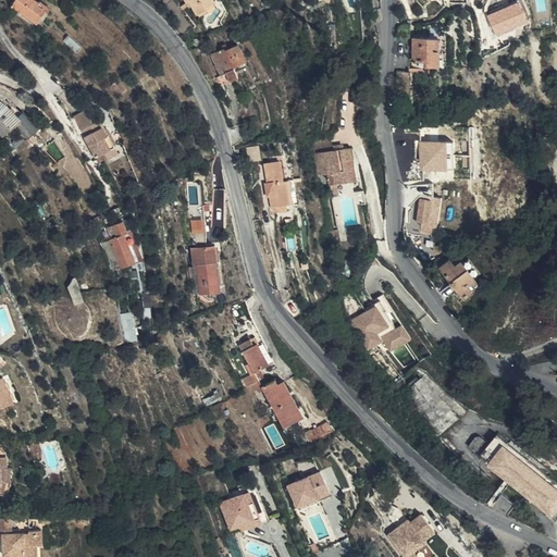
[(40,3),(36,0),(16,0),(12,5),(37,24),(47,11),(39,5),(40,3)]
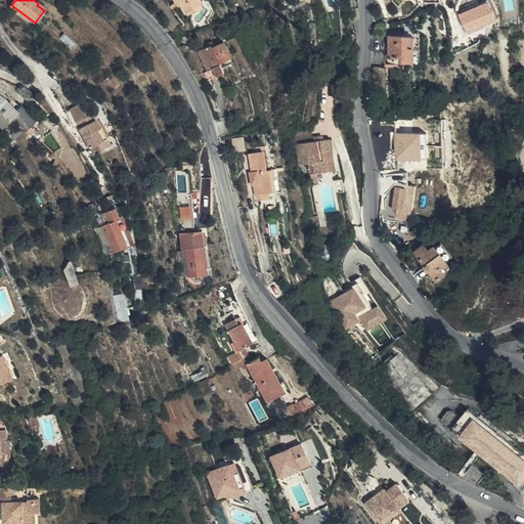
[(174,0),(177,3),(179,2),(186,13),(203,3),(200,0),(174,0)]
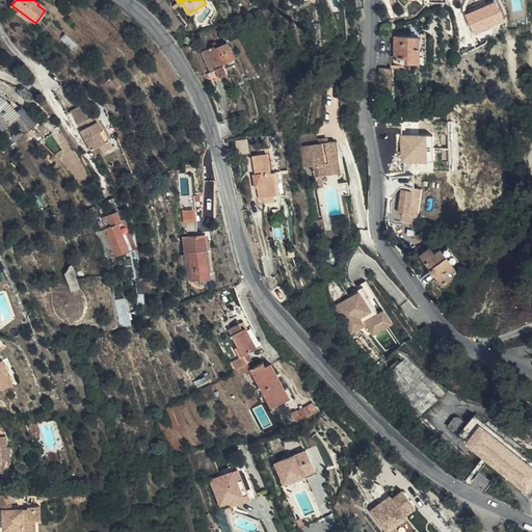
[(479,9),(467,15),(466,16),(469,22),(473,32),(474,34),(494,25),(501,22),(504,20),(496,1),(479,9)]
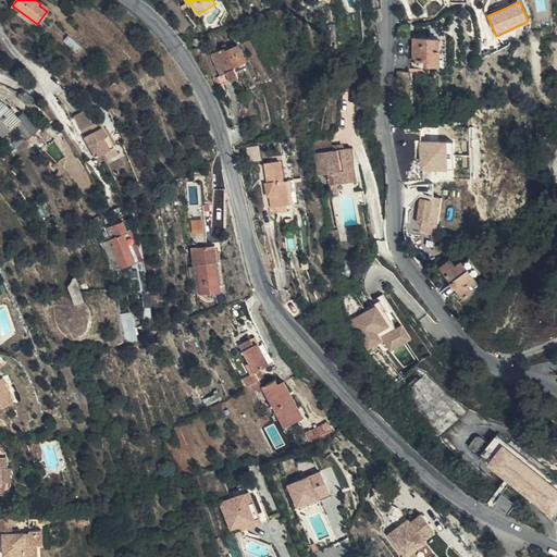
[(487,14),(489,15),(502,10),(499,5),(489,11),(487,14)]
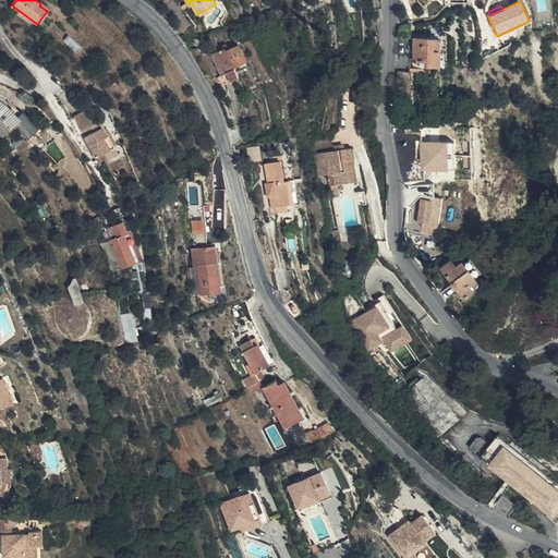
[(526,24),(525,23),(518,26),(517,35),(525,38),(526,24)]
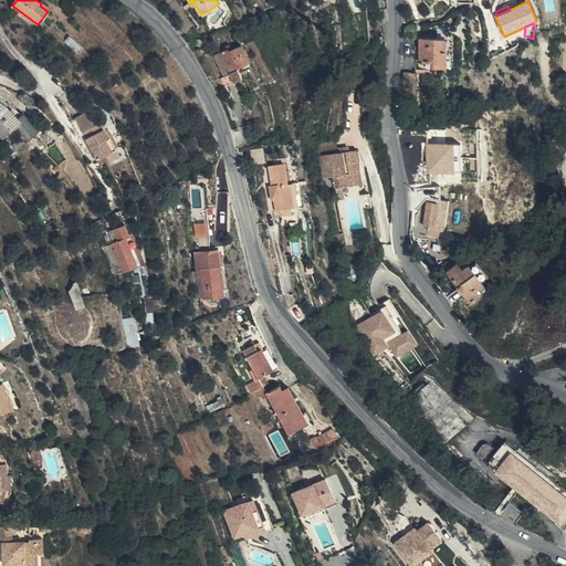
[(417,24),(406,24),(406,37),(417,38),(417,24)]
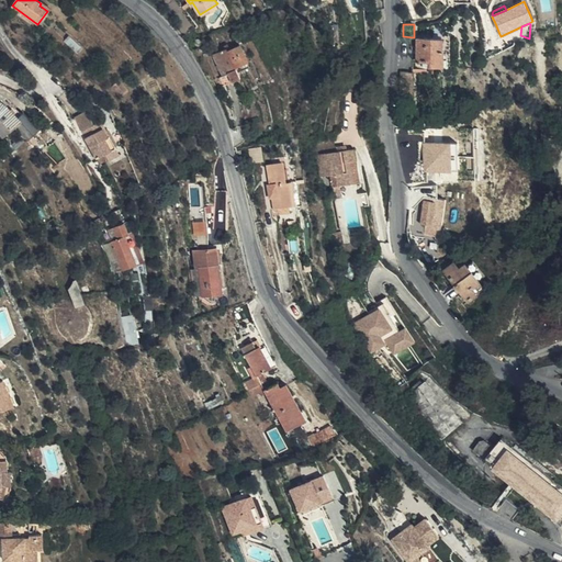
[(434,29),(434,38),(444,38),(442,29),(434,29)]
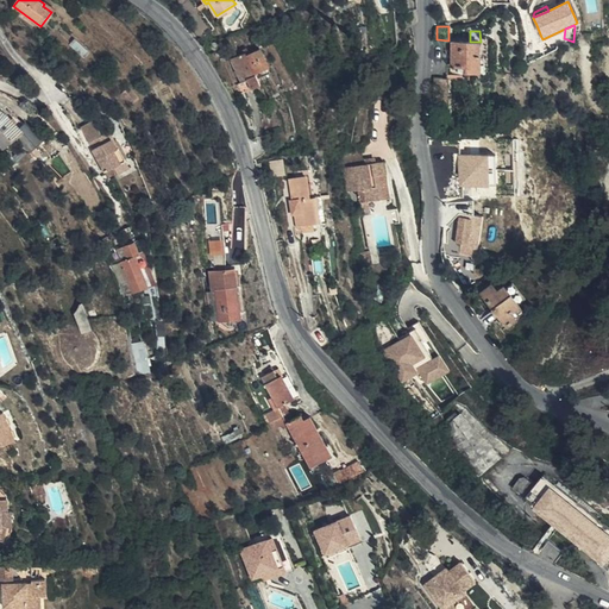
[(88,54),(75,38),(69,43),(82,60),(88,54)]
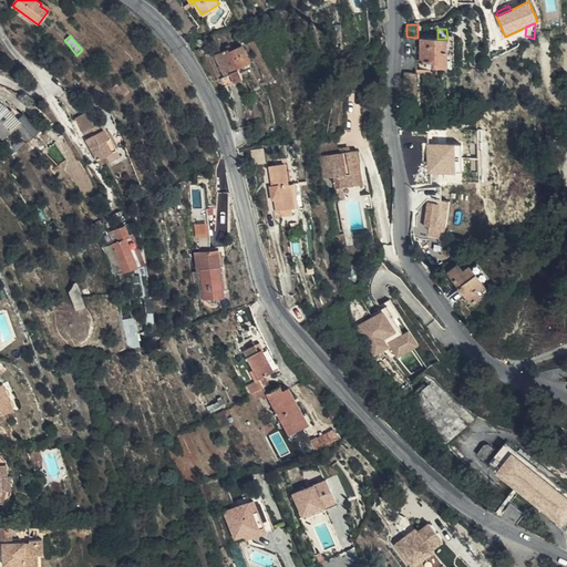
[(500,35),(486,35),(486,45),(486,47),(498,45),(500,35)]
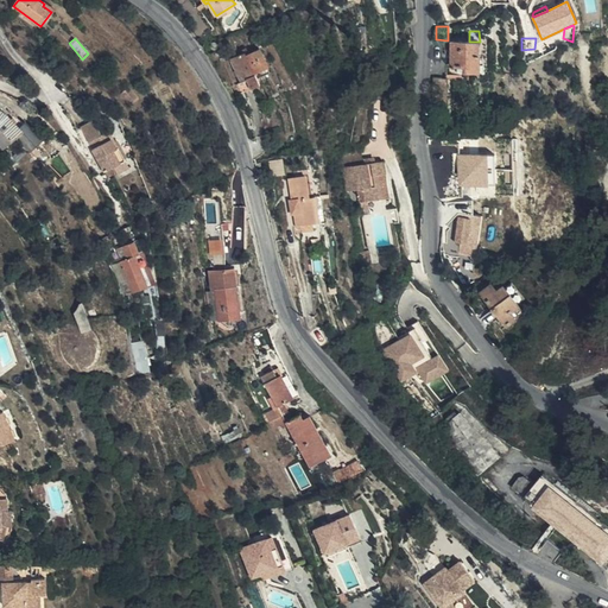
[(480,42),(469,42),(451,42),(451,67),(464,67),(466,71),(481,71),(481,54),(480,54),(480,42)]
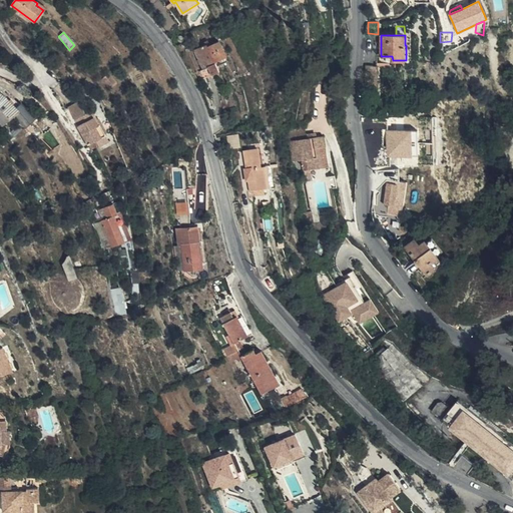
[(212,75),(214,74),(220,71),(215,62),(226,57),(219,42),(210,45),(208,46),(207,44),(202,47),(194,50),(203,70),(208,68),(212,75)]
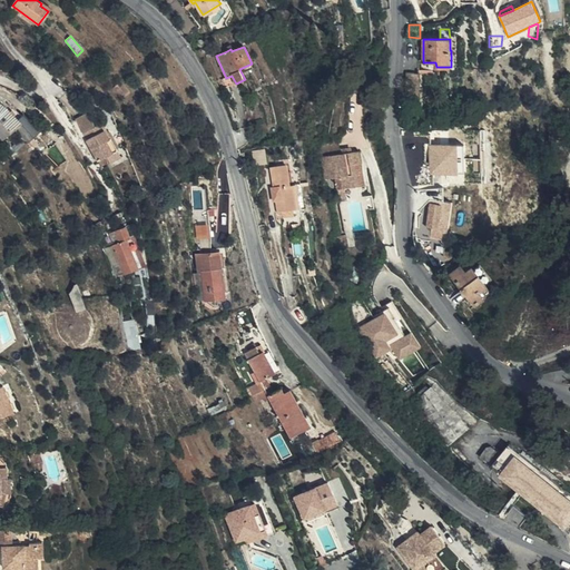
[(420,74),(406,72),(406,74),(406,101),(420,101),(420,74)]
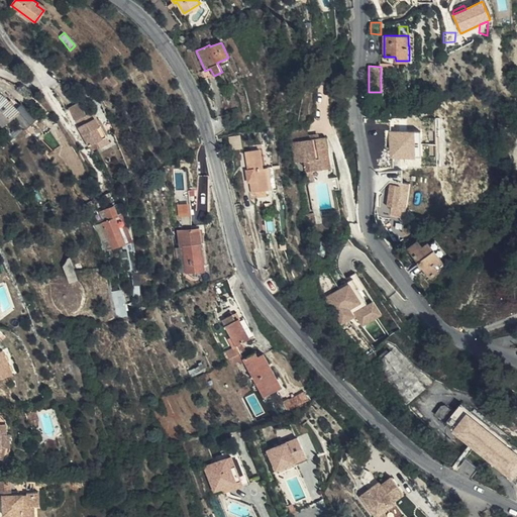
[(205,80),(214,76),(210,69),(205,71),(201,72),(205,80)]
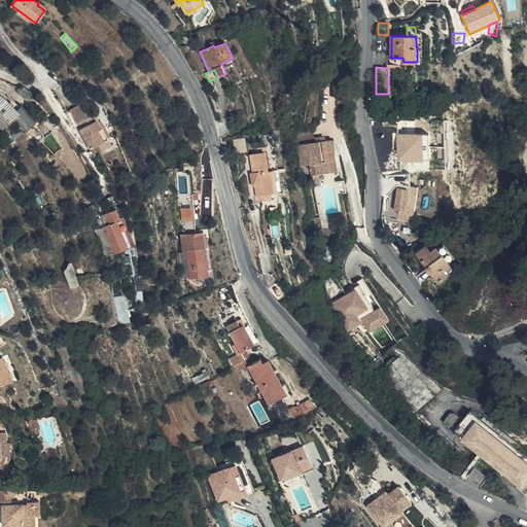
[(7,100),(0,94),(0,124),(3,129),(21,114),(7,100)]
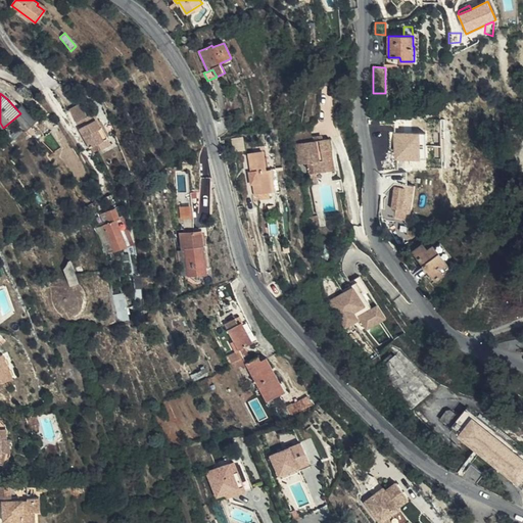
[(386,116),(385,101),(377,101),(377,116),(386,116)]
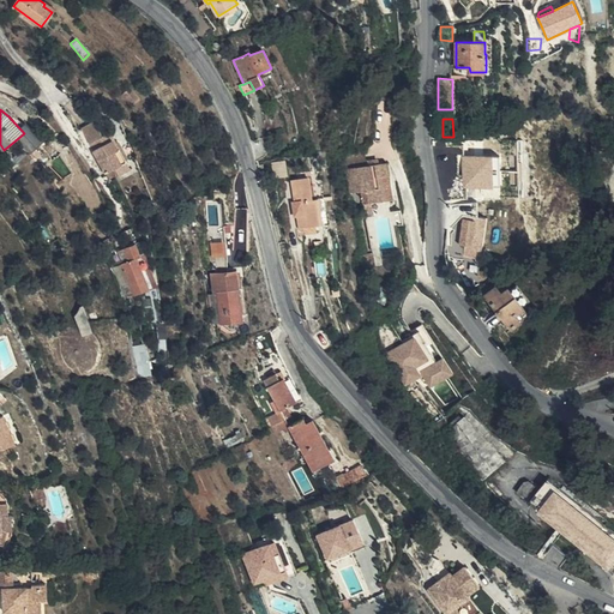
[(462,119),(452,119),(453,137),(463,136),(462,119)]
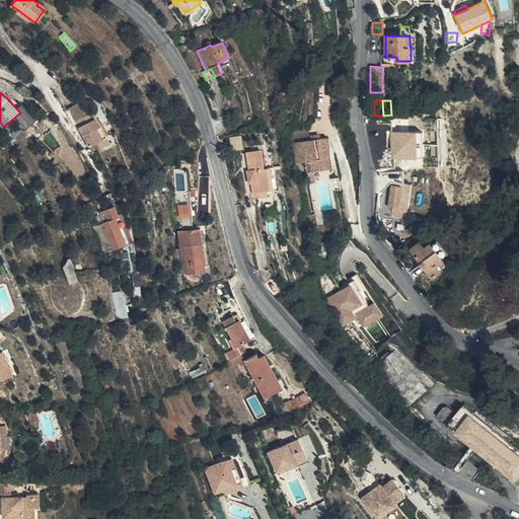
[(89,147),(97,143),(107,137),(93,112),(87,116),(80,102),(69,108),(79,126),(78,127),(89,147)]
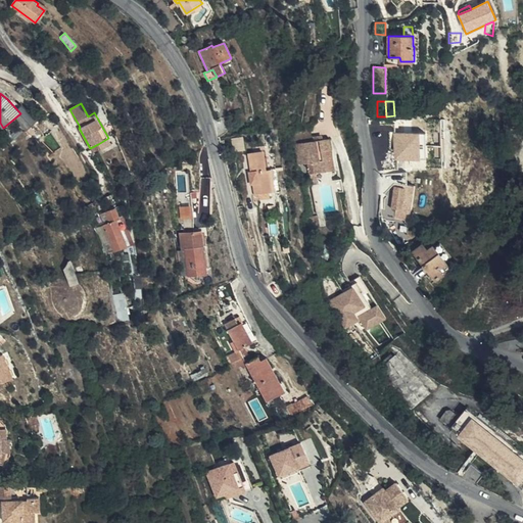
[(300,133),(301,144),(323,140),(321,129),(300,133)]
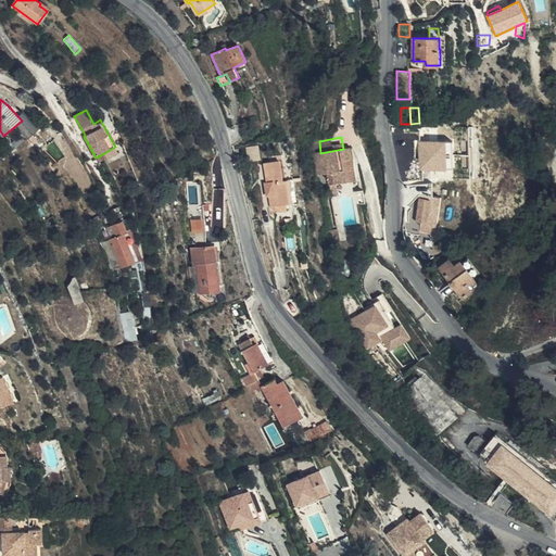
[(419,139),(419,169),(447,168),(446,139),(419,139)]
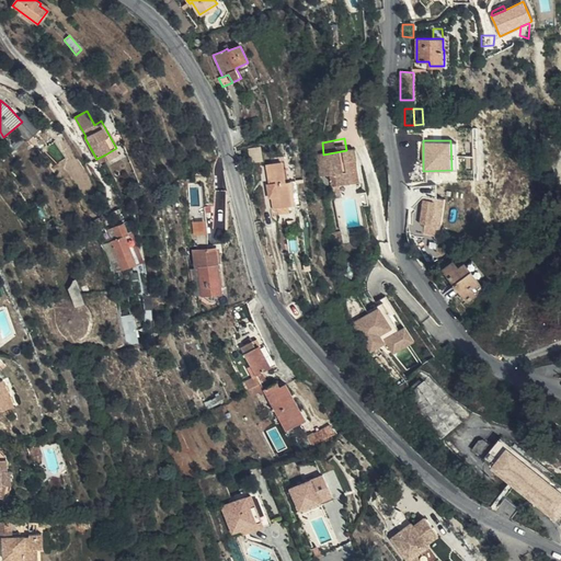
[(116,148),(105,155),(109,160),(119,155),(116,148)]
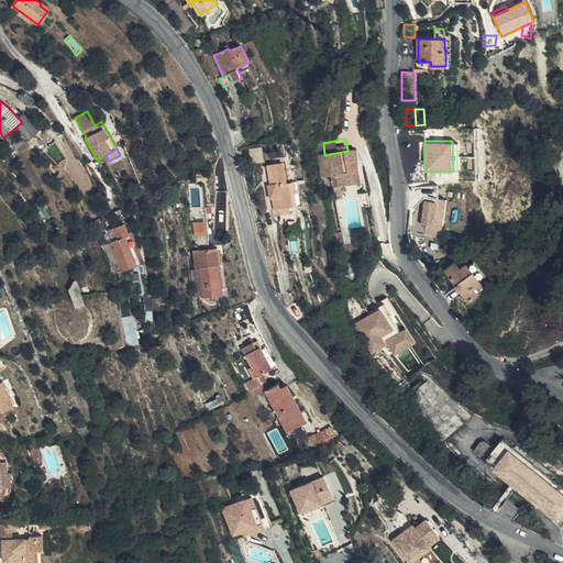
[(348,151),(324,155),(318,156),(321,178),(331,177),(333,188),(341,187),(361,184),(354,150),(348,151)]
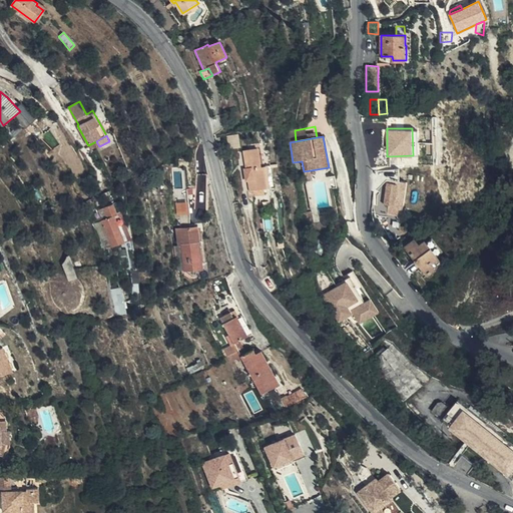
[(262,147),(242,151),(249,191),(259,189),(266,188),(262,166),(265,166),(262,147)]
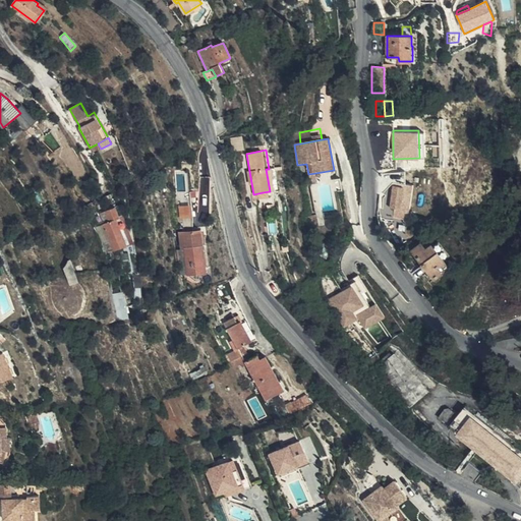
[(271,169),(269,169),(266,169),(270,191),(275,190),(271,169)]
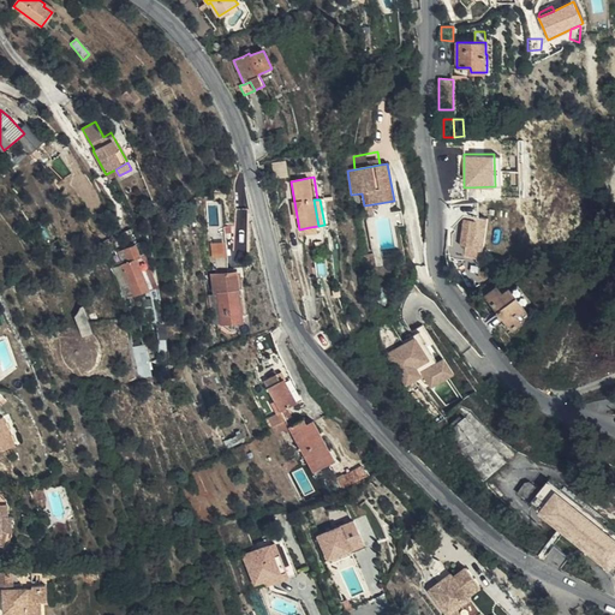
[(372,204),(364,206),(365,219),(375,218),(372,204)]
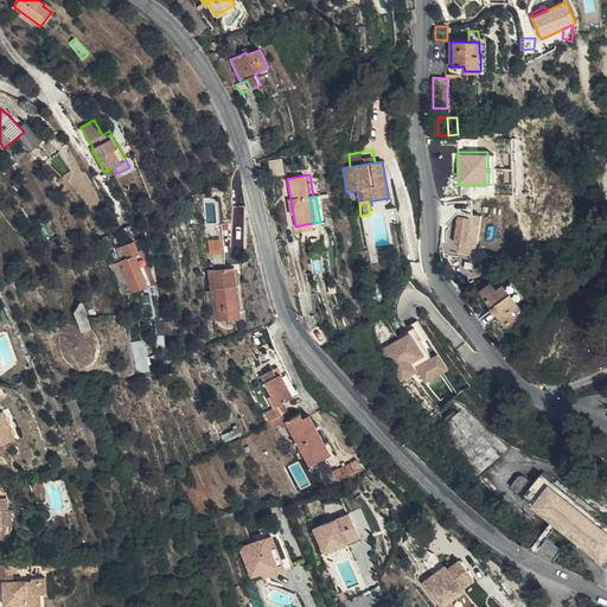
[(467,244),(471,218),(458,217),(454,243),(467,244)]
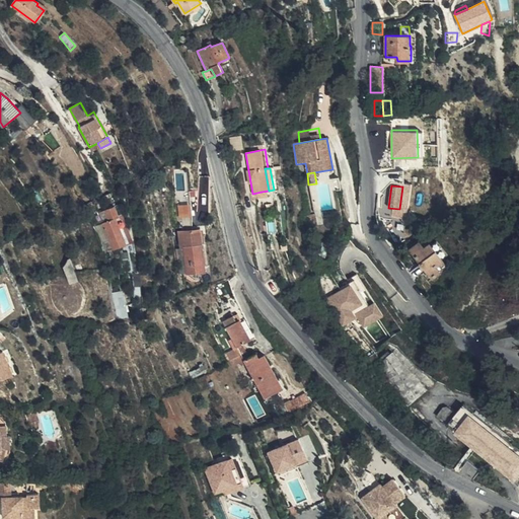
[(192,217),(190,193),(178,194),(181,219),(192,217)]
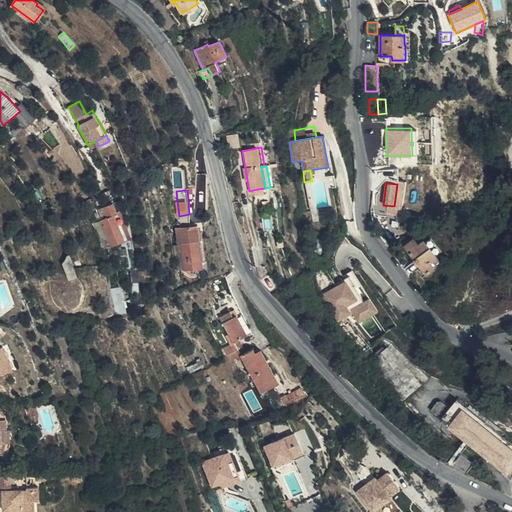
[(103,220),(113,246),(124,241),(114,216),(118,214),(114,204),(99,210),(103,220)]
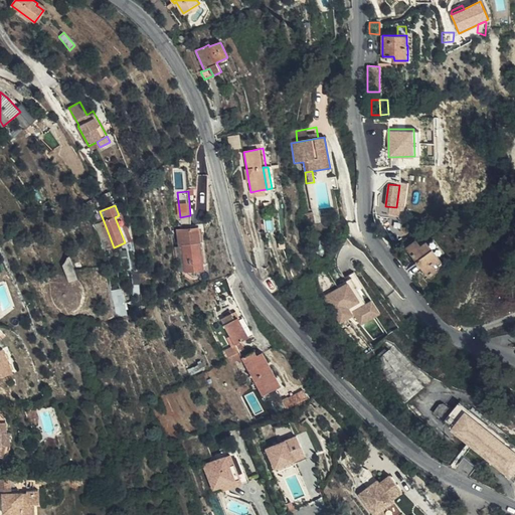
[(315,224),(312,213),(304,215),(306,226),(315,224)]
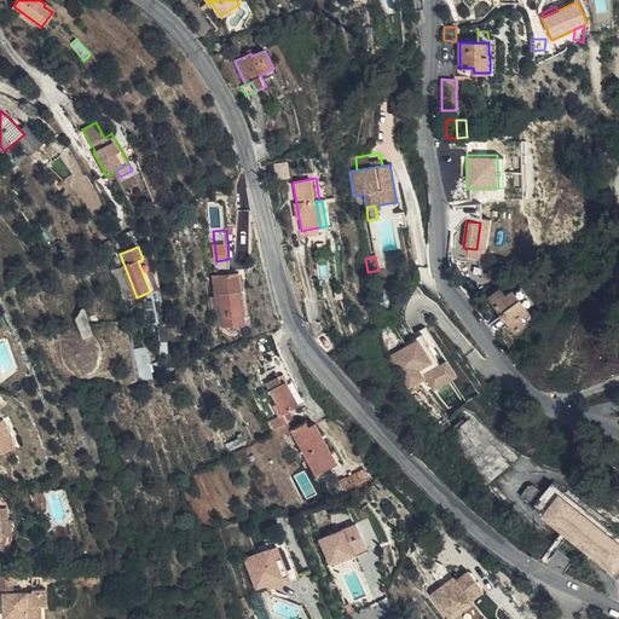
[(138,261),(150,291),(155,290),(143,259),(138,261)]
